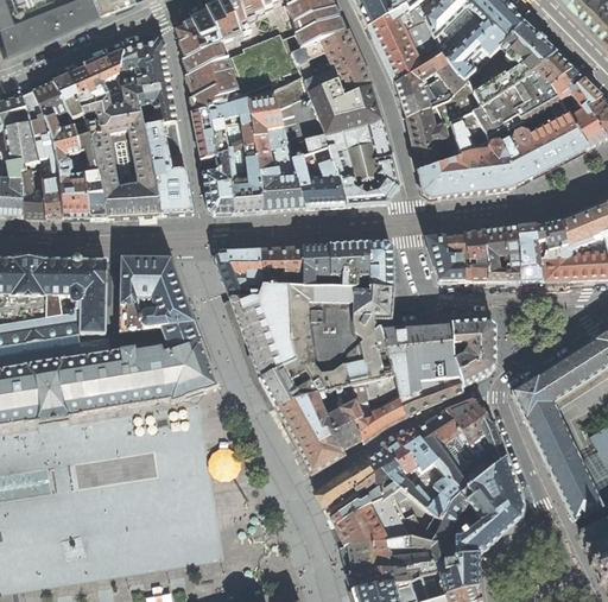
[(106,11),(101,0),(0,0),(0,36),(7,52),(106,11)]
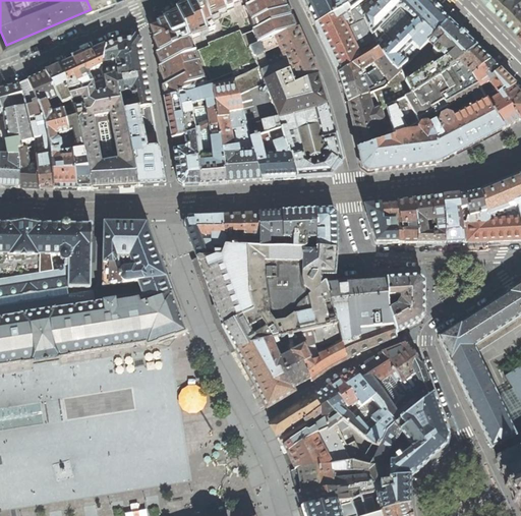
[(87,0),(91,9),(112,0),(87,0)]
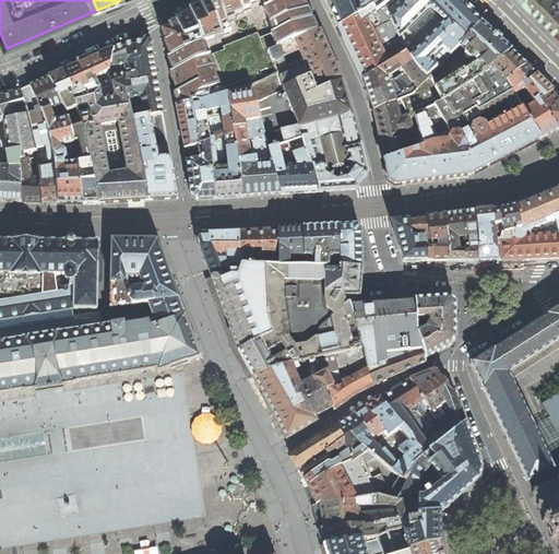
[(229,26),(225,16),(218,0),(200,0),(201,2),(191,7),(191,9),(203,37),(229,26)]
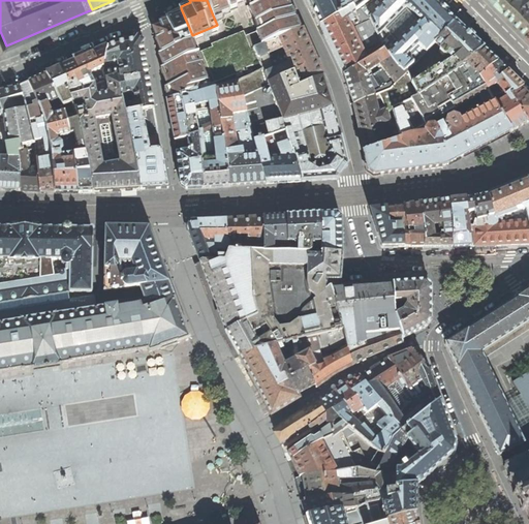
[(207,0),(213,16),(221,11),(220,8),(229,5),(229,4),(237,1),(236,0),(207,0)]
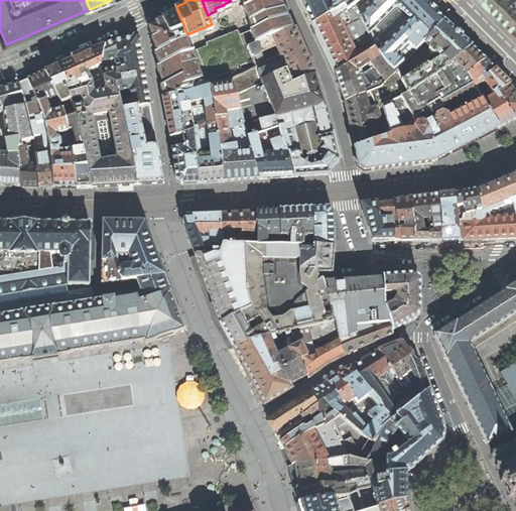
[(252,25),(257,38),(293,23),(292,23),(292,22),(290,23),(280,0),(244,0),(244,1),(243,2),(252,25)]
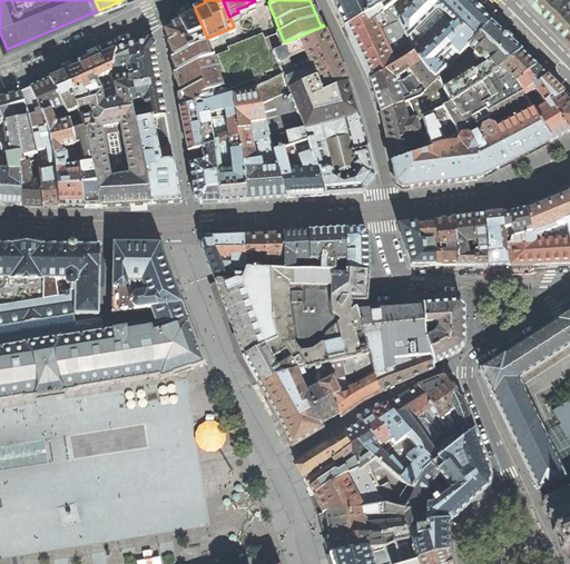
[(345,22),(374,6),(372,0),(335,0),(345,22)]
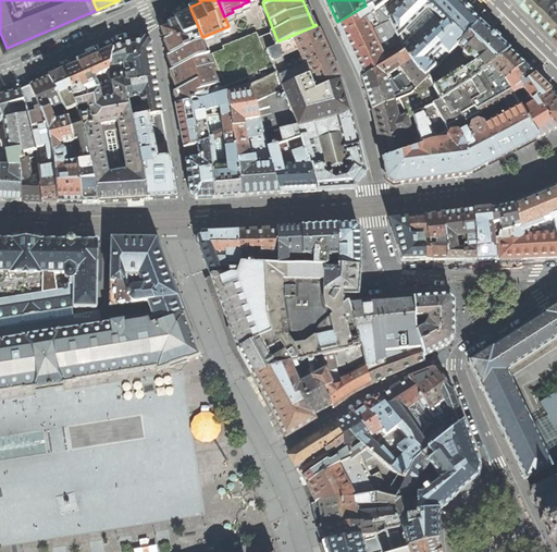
[(366,14),(386,57),(404,49),(425,70),(433,63),(425,56),(448,34),(456,41),(458,40),(479,17),(460,0),(384,0),(374,8),(366,14)]
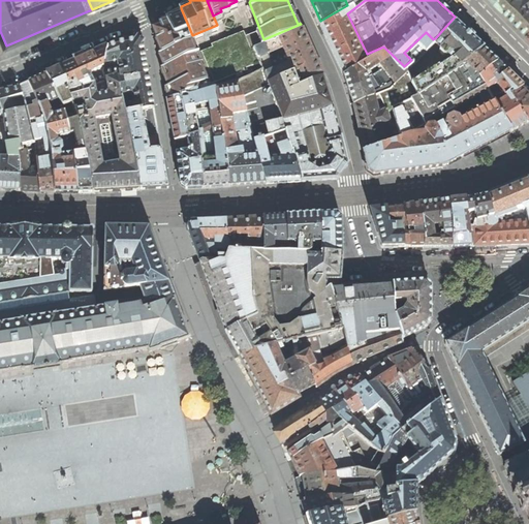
[(500,0),(527,27),(528,25),(528,0),(500,0)]
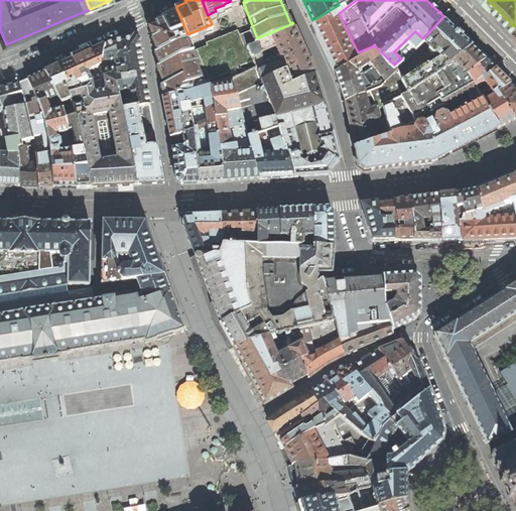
[(335,68),(358,52),(339,13),(347,7),(345,2),(339,5),(312,20),(318,33),(328,53),(335,68)]
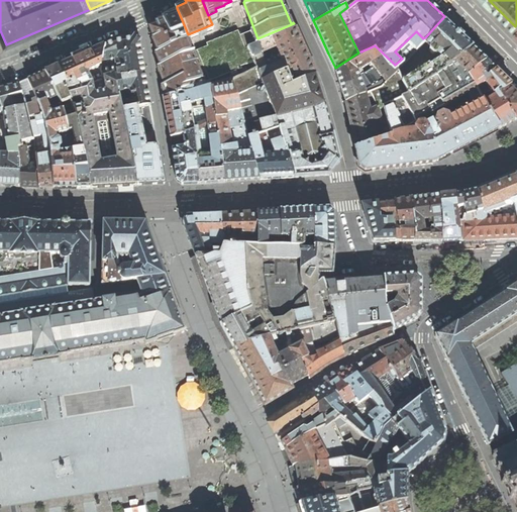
[(176,89),(206,80),(193,46),(188,34),(177,8),(176,9),(176,8),(168,12),(169,16),(157,20),(158,22),(149,24),(150,28),(152,33),(151,33),(151,34),(154,32),(158,38),(161,45),(154,48),(163,93),(176,90),(176,89)]
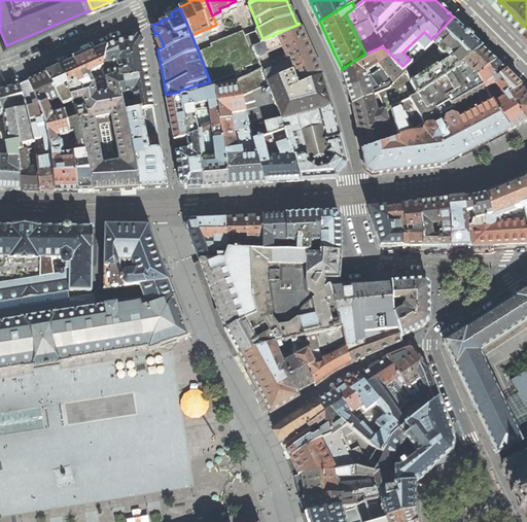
[(436,61),(410,77),(417,92),(452,68),(451,67),(481,43),(465,29),(453,16),(433,38),(438,43),(437,44),(437,46),(442,50),(443,50),(444,49),(449,55),(438,62),(437,61),(436,61)]
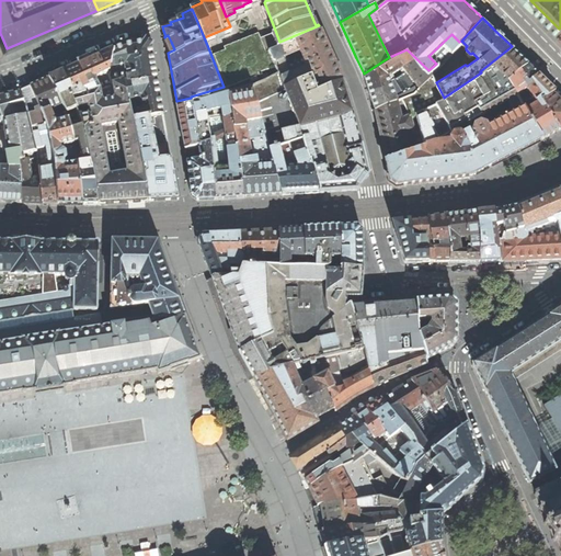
[(279,42),(268,46),(274,60),(277,67),(278,68),(279,69),(283,82),(310,71),(316,87),(341,76),(342,75),(332,50),(320,25),(319,25),(279,42)]
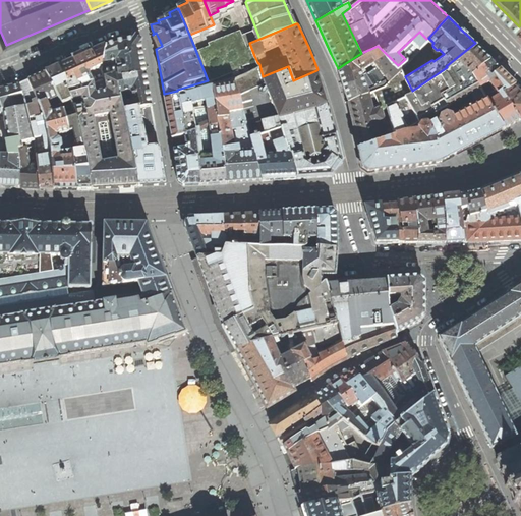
[(254,56),(249,43),(259,39),(254,25),(241,31),(239,25),(208,39),(209,42),(194,47),(208,80),(211,79),(212,79),(211,76),(230,68),(233,74),(241,71),(238,63),(254,56)]
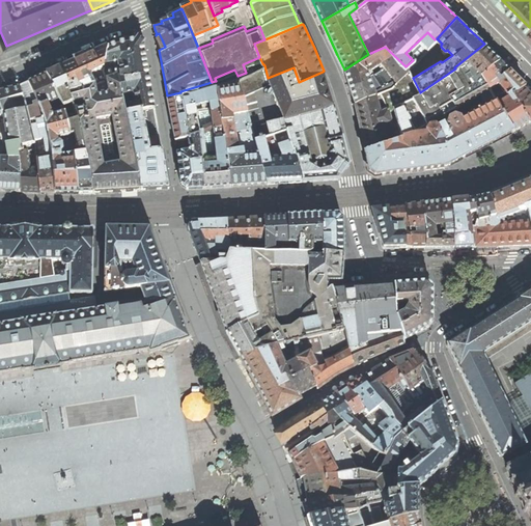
[(117,38),(107,43),(105,59),(118,57),(121,73),(117,74),(126,109),(154,103),(148,71),(143,38),(137,34),(127,36),(117,38)]
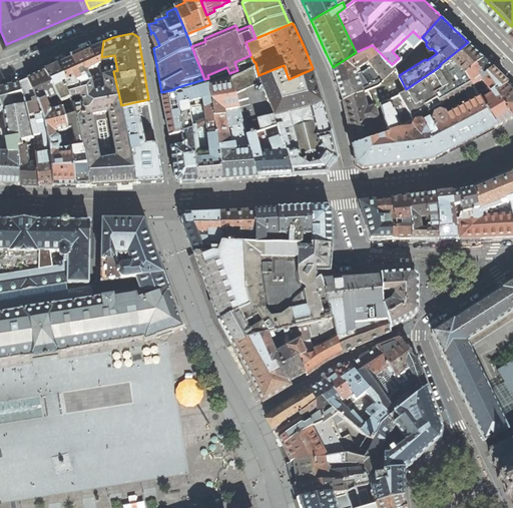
[(66,53),(58,60),(58,61),(66,79),(63,81),(67,86),(91,78),(88,68),(100,62),(101,57),(103,41),(78,49),(66,53)]
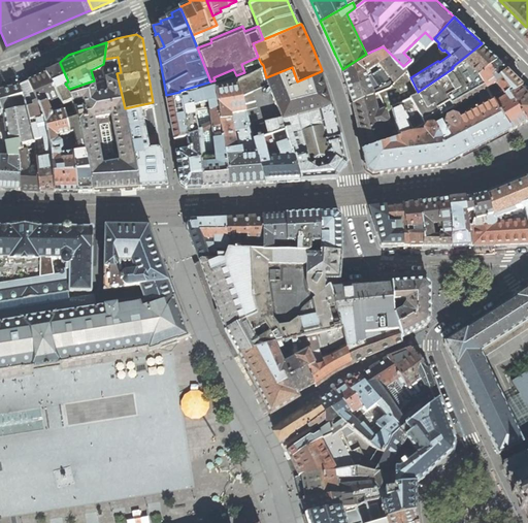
[(391,104),(399,134),(422,128),(426,123),(424,121),(429,118),(430,120),(433,118),(432,116),(455,102),(472,93),(472,92),(477,89),(486,85),(477,72),(489,63),(496,57),(489,50),(482,43),(452,67),(453,68),(418,92),(391,104)]
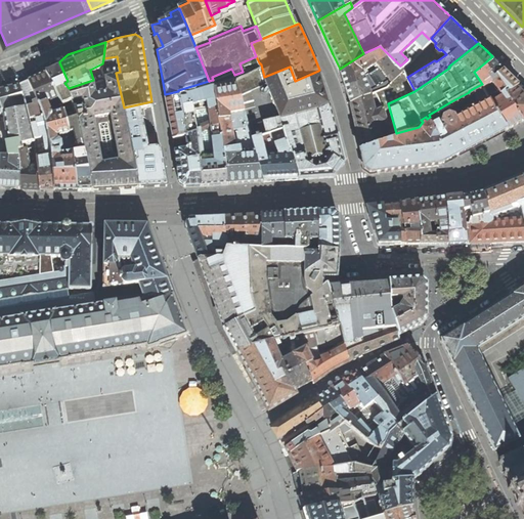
[(380,46),(363,53),(340,69),(345,85),(350,98),(370,90),(375,89),(383,85),(387,83),(404,69),(400,67),(380,46)]
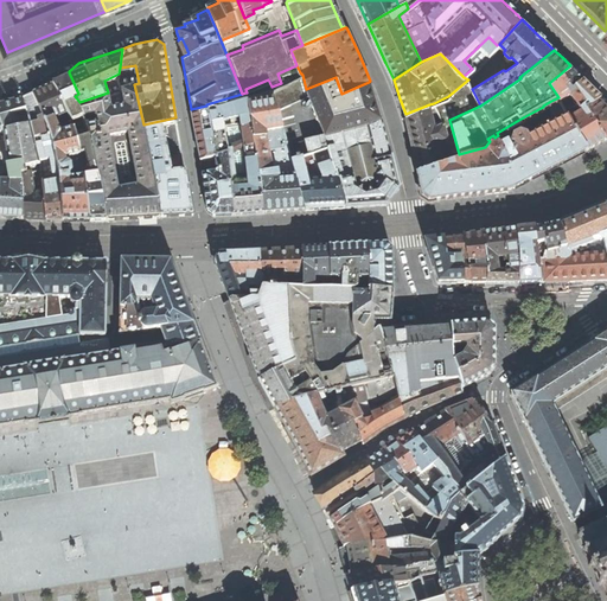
[(122,88),(134,84),(139,83),(135,65),(120,68),(119,74),(122,88)]
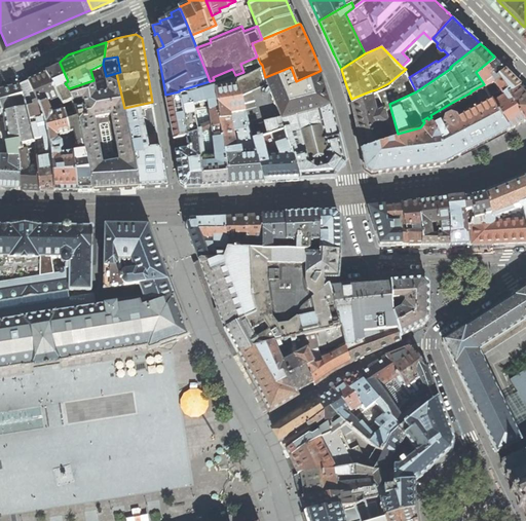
[(494,74),(503,66),(503,65),(500,62),(495,57),(494,57),(487,63),(494,74)]
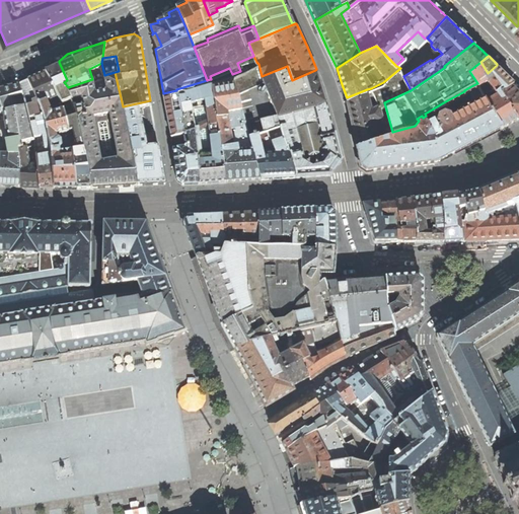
[(52,65),(46,68),(58,93),(62,99),(66,116),(77,112),(74,103),(71,95),(68,87),(64,82),(67,80),(59,62),(52,65)]
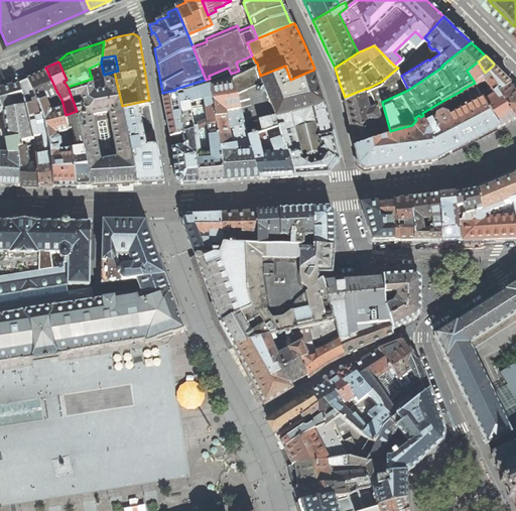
[(483,97),(499,124),(505,119),(513,115),(497,90),(510,80),(502,73),(494,65),(485,73),(478,61),(467,71),(475,83),(484,77),(494,91),(483,97)]
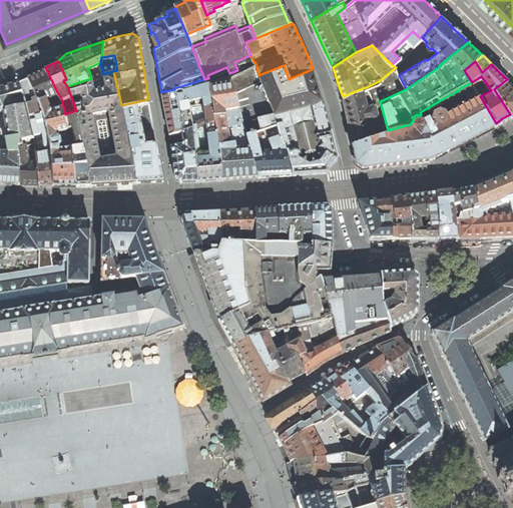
[(261,78),(259,75),(255,63),(254,62),(229,74),(233,89),(261,78)]
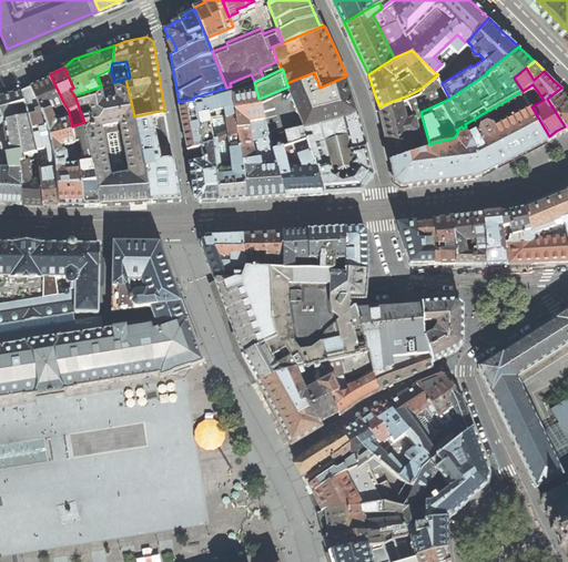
[(348,89),(345,77),(320,88),(314,72),(286,83),(288,87),(303,123),(318,120),(320,121),(343,115),(342,113),(355,108),(348,89)]
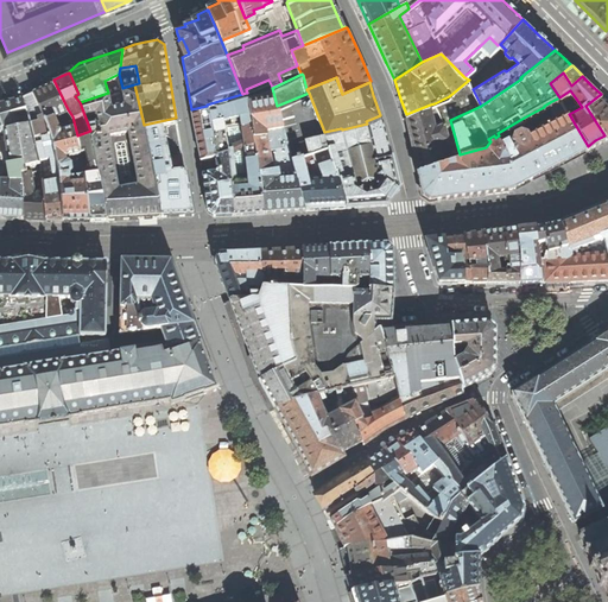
[(45,119),(68,109),(54,80),(43,84),(33,89),(45,119)]
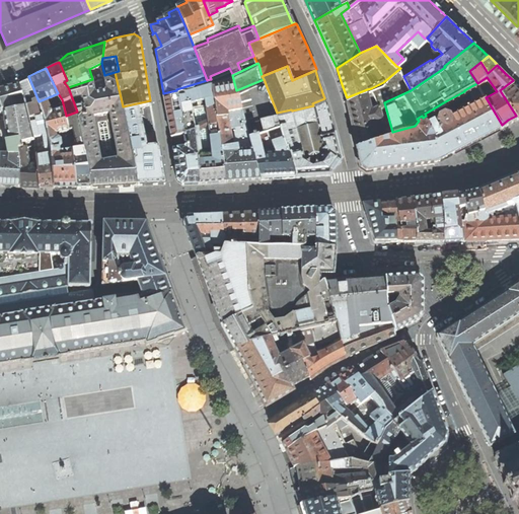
[(379,84),(371,88),(379,104),(383,102),(384,102),(411,90),(403,76),(400,68),(383,82),(379,84)]
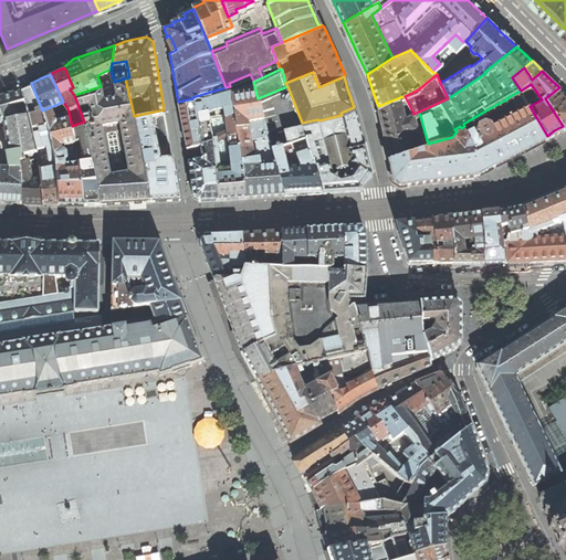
[(81,113),(84,122),(92,157),(100,201),(126,199),(150,198),(143,159),(134,116),(125,78),(114,82),(116,94),(104,96),(101,86),(74,95),(77,104),(90,102),(91,111),(81,113)]
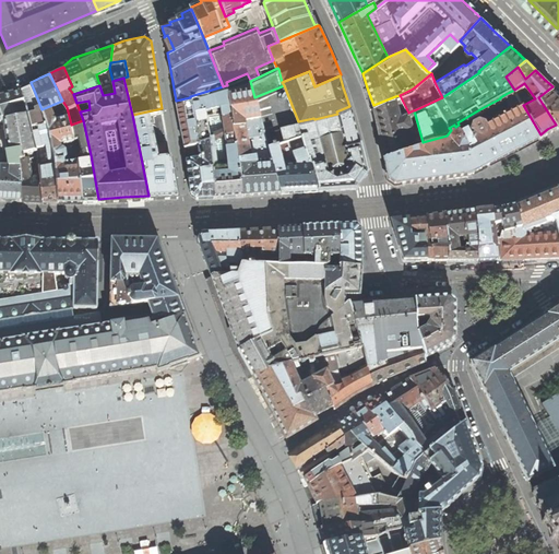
[(262,190),(280,189),(273,163),(271,151),(268,143),(264,130),(254,97),(250,81),(250,80),(226,86),(236,138),(244,191),(262,190)]
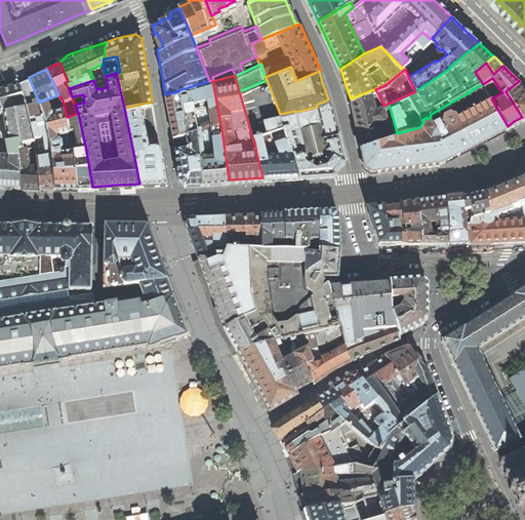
[(46,187),(54,187),(51,147),(46,122),(43,112),(39,103),(29,77),(24,79),(18,81),(23,90),(26,96),(27,104),(31,122),(35,138),(36,143),(37,150),(38,161),(40,187),(46,187)]
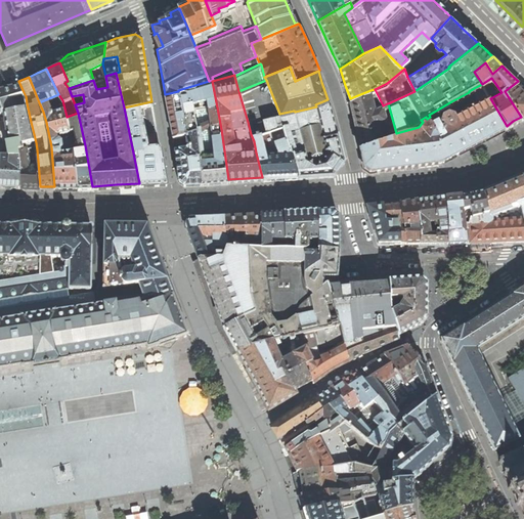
[(215,180),(228,179),(221,129),(212,81),(212,80),(209,81),(178,90),(178,91),(182,112),(185,132),(173,134),(173,137),(186,135),(197,133),(203,181),(215,180)]
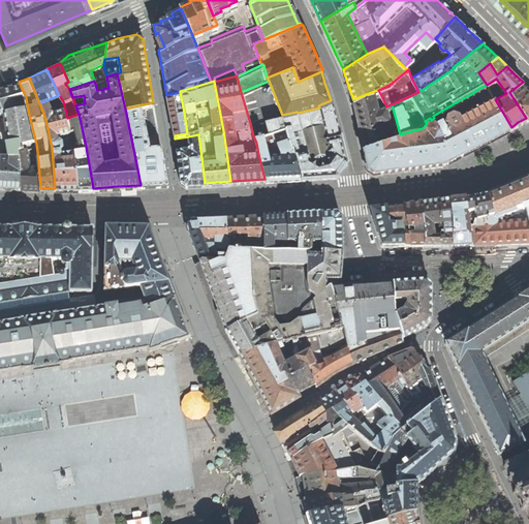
[(0,110),(1,112),(4,111),(4,110),(14,108),(10,95),(23,91),(19,82),(1,87),(0,87),(0,110)]
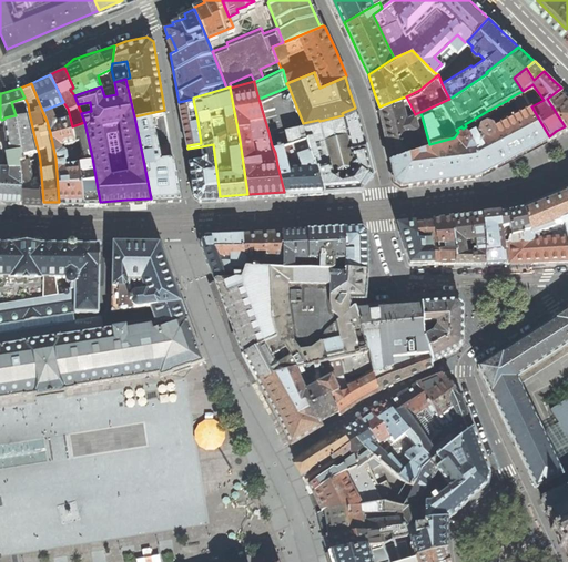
[(547,99),(565,126),(567,123),(567,94),(561,88),(547,99)]
